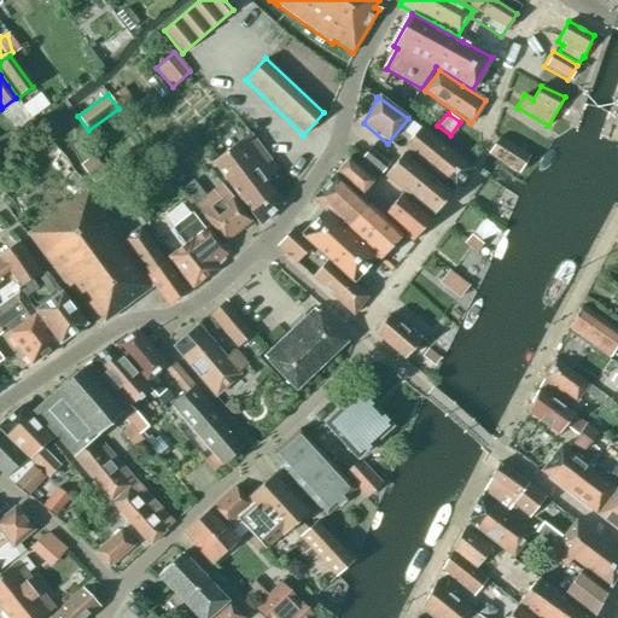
[(420,128),(402,151),(455,193),(473,170),(420,128)]
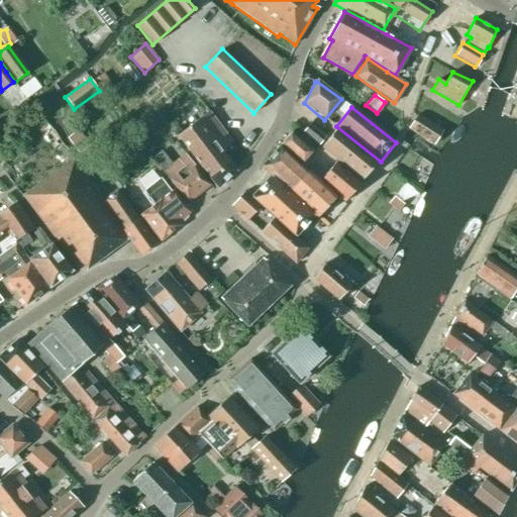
[(232,143),(219,127),(208,112),(177,136),(190,152),(217,188),(234,172),(221,152),(232,143)]
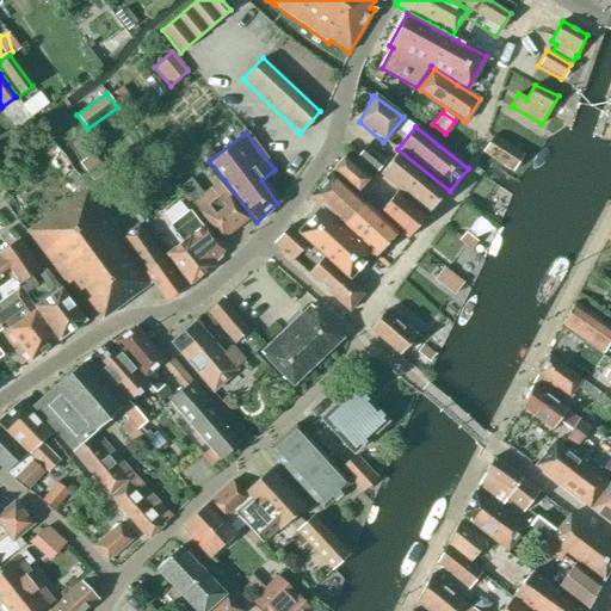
[(512,171),(522,155),(493,136),(482,152),(512,171)]
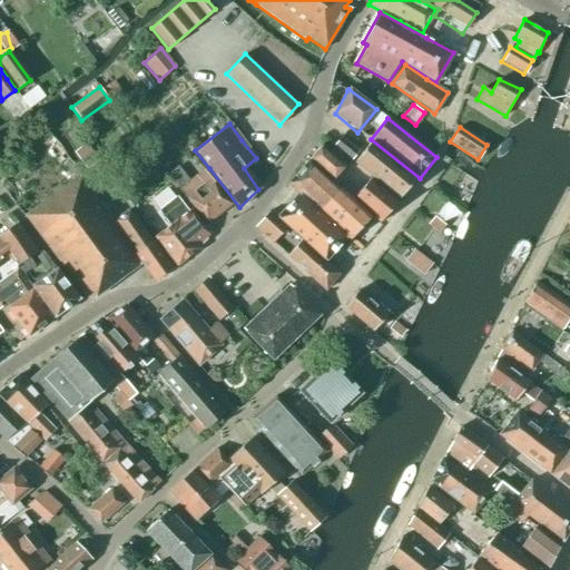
[(351,160),(359,151),(341,137),(333,146),(351,160)]
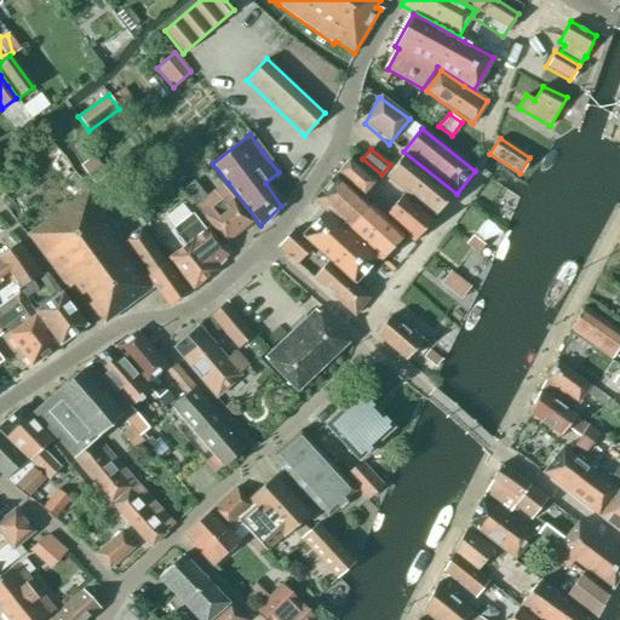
[(56,176),(64,168),(49,150),(41,158),(56,176)]
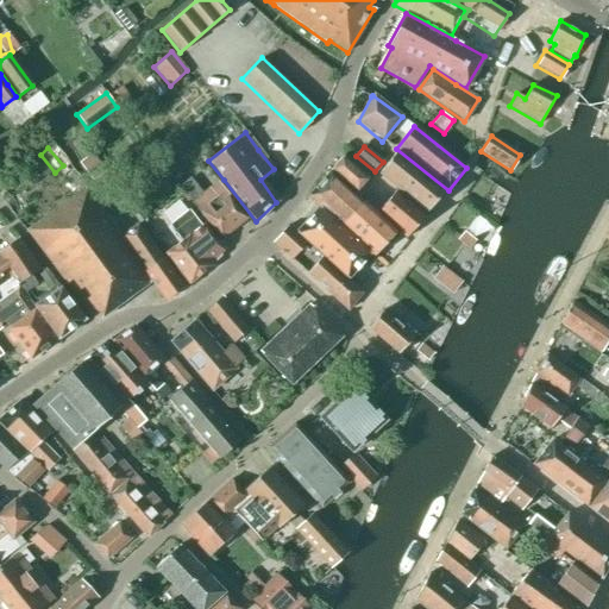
[(396,151),(378,174),(426,213),(444,192),(396,151)]
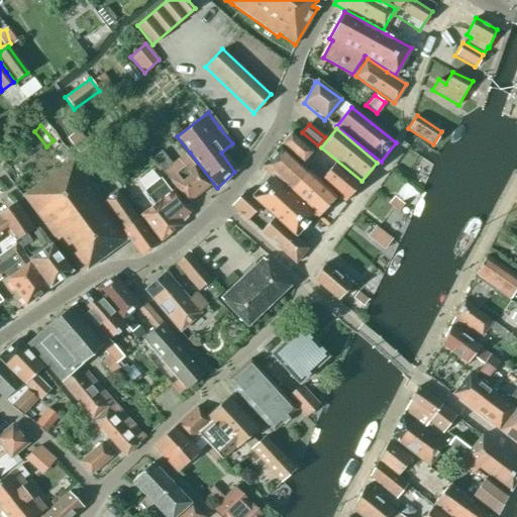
[(279,145),(300,165),(312,151),(291,132),(279,145)]
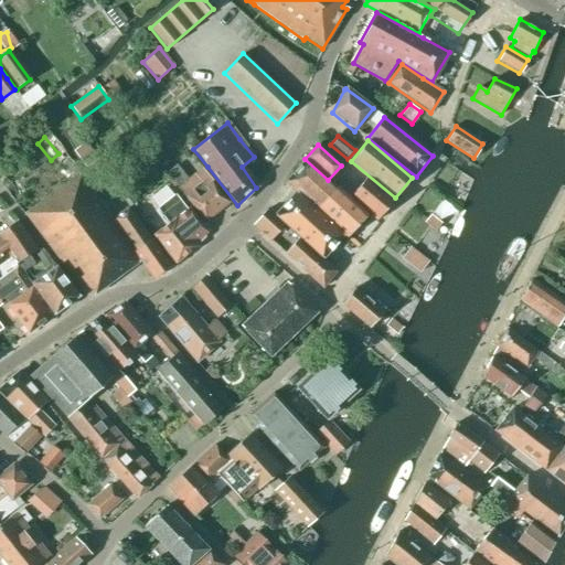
[(342,193),(328,180),(305,159),(285,182),(301,195),(322,215),(342,193)]
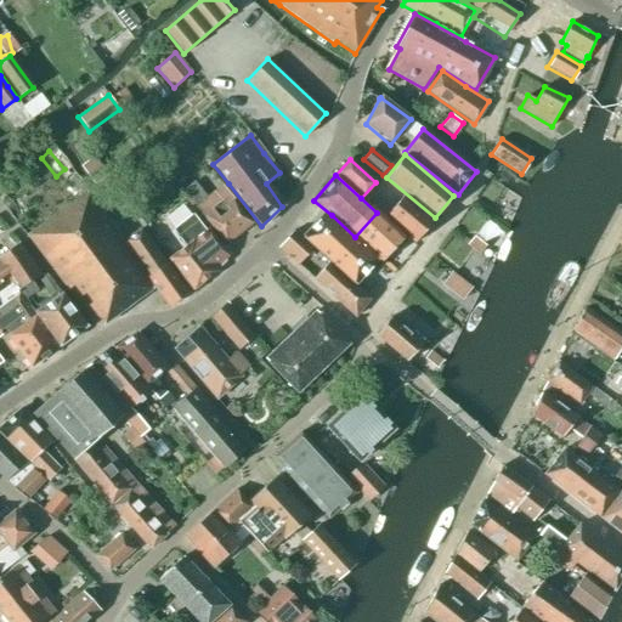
[(225,244),(252,224),(233,199),(232,199),(221,186),(205,199),(194,184),(182,191),(225,244)]
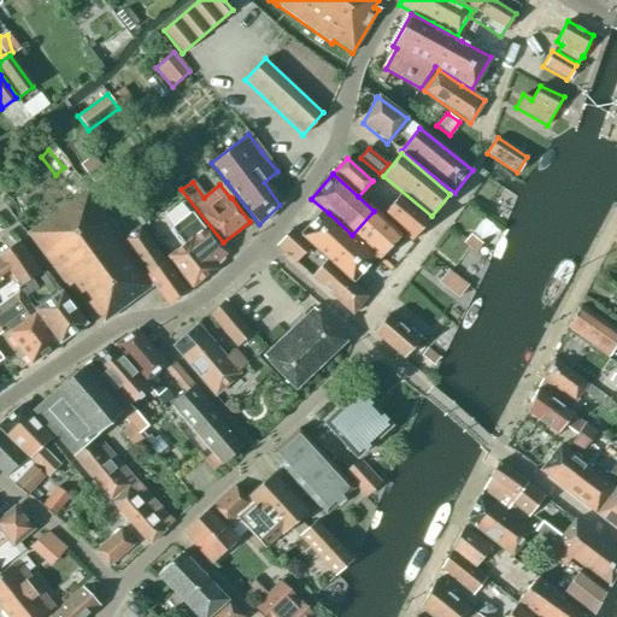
[(122,240),(86,191),(27,234),(97,327),(153,285),(122,240)]
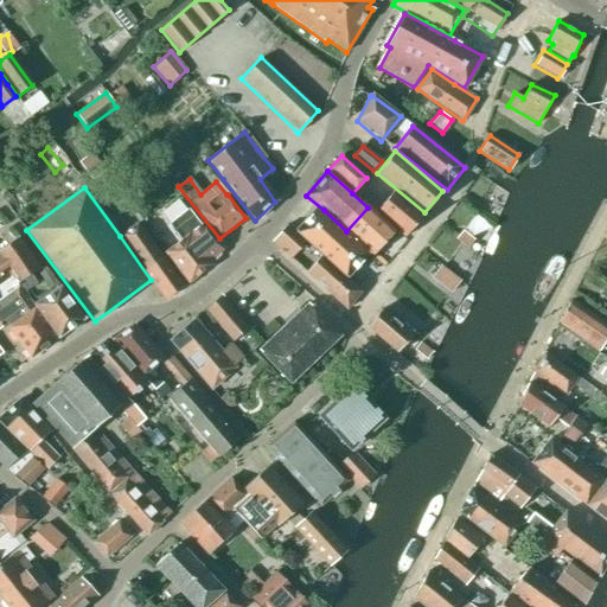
[(404,237),(422,215),(393,191),(381,205),(364,191),(358,199),(404,237)]
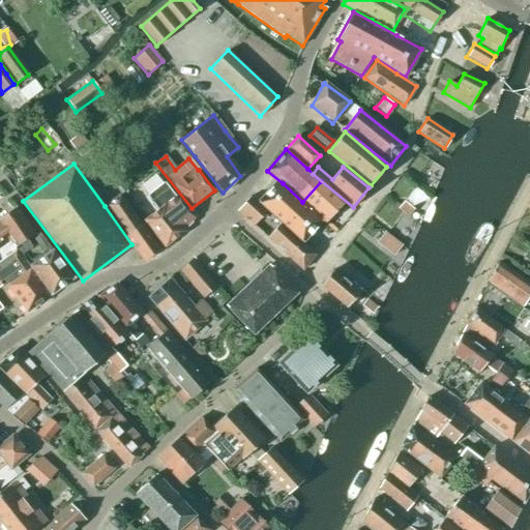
[(302,242),(321,222),(276,181),(258,202),(302,242)]
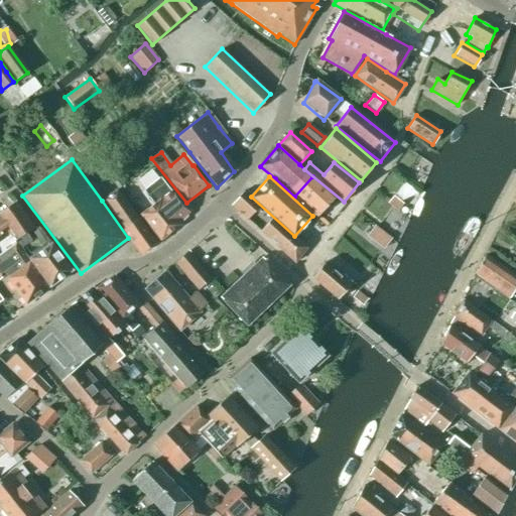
[(312,176),(294,197),(316,218),(336,197),(312,176)]
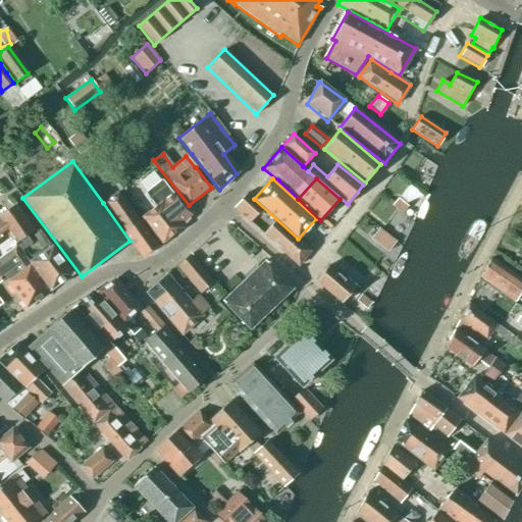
[(145,194),(155,207),(142,217),(161,244),(180,228),(178,225),(180,223),(184,223),(188,220),(189,217),(191,215),(173,192),(171,194),(161,180),(145,194)]
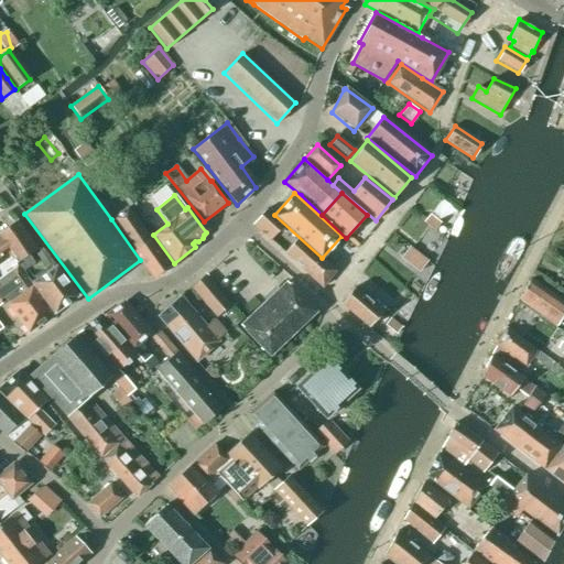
[(170,267),(127,207),(111,219),(140,260),(153,279),(170,267)]
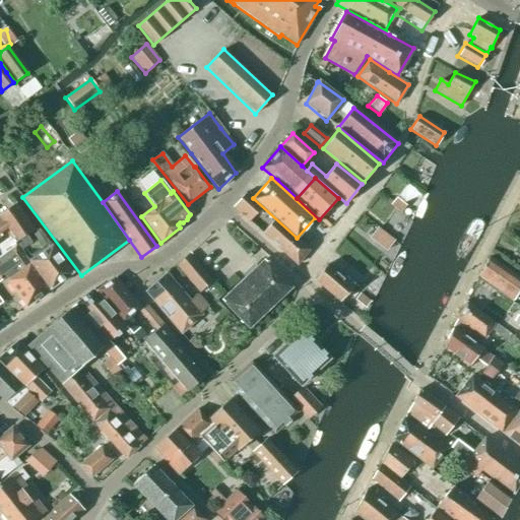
[(249,221),(262,207),(246,192),(233,207),(249,221)]
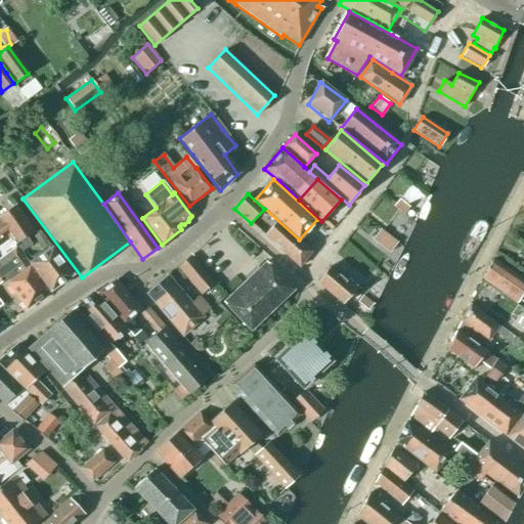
[(405,205),(403,203),(399,200),(393,207),(403,215),(409,208),(405,205)]
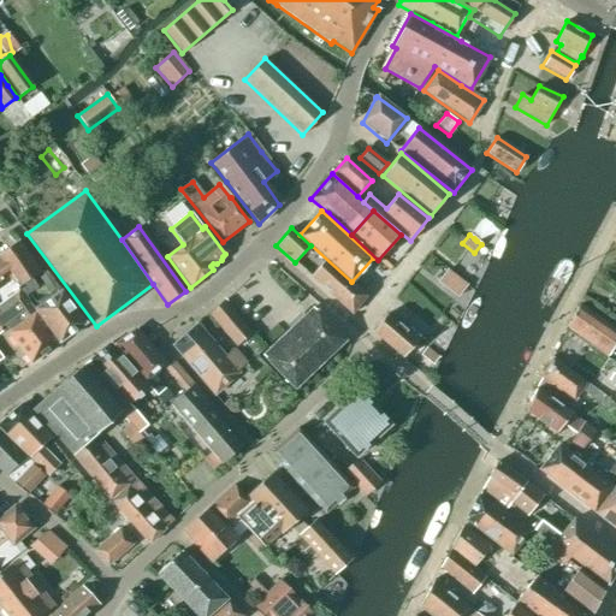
[(17,289),(39,273),(17,242),(0,254),(0,301),(11,292),(5,283),(11,279),(17,289)]
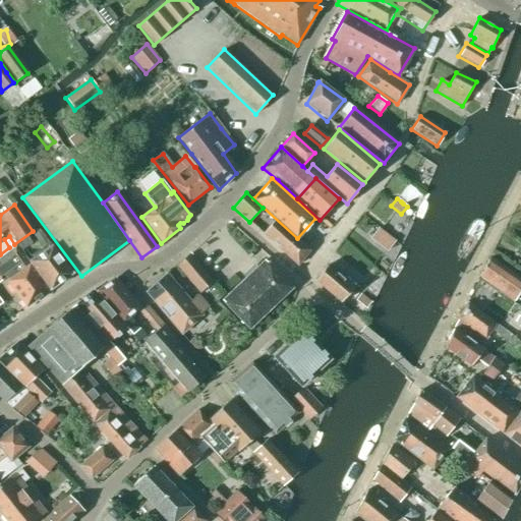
[(297,266),(309,250),(275,220),(262,234),(297,266)]
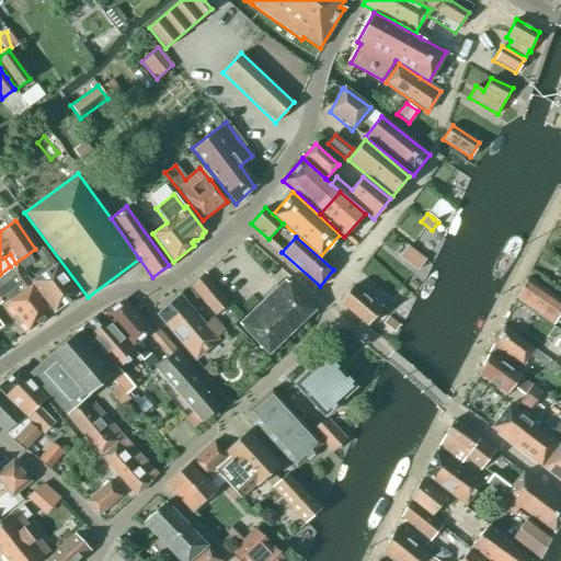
[(55,266),(46,254),(42,248),(30,256),(41,272),(32,278),(33,281),(31,283),(53,312),(77,295),(55,266)]
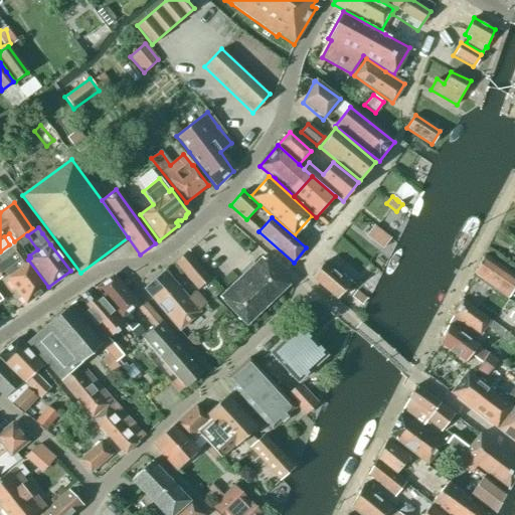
[(4,271),(20,260),(10,245),(0,251),(0,277),(5,274),(4,271)]
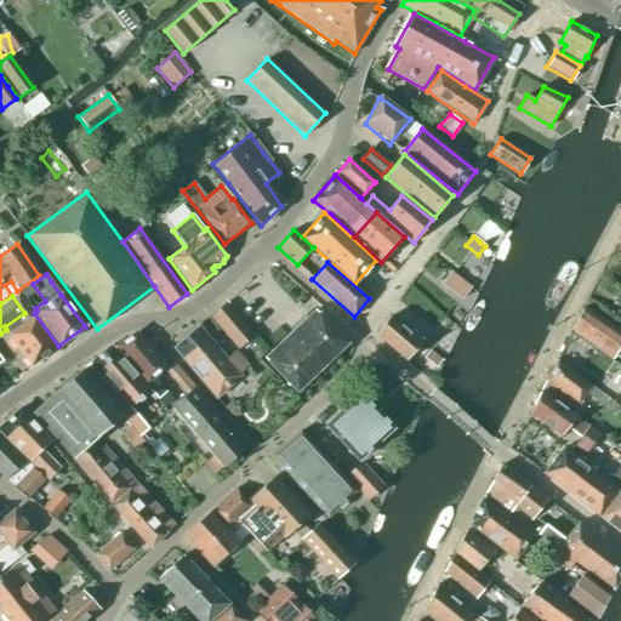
[(454,312),(438,300),(433,307),(448,319),(454,312)]
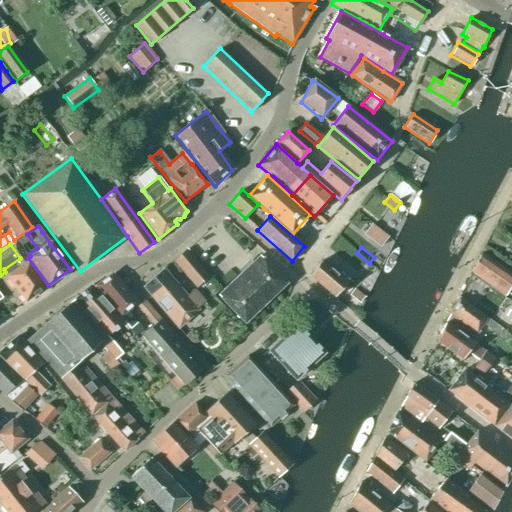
[(196,288),(208,278),(185,250),(173,261),(196,288)]
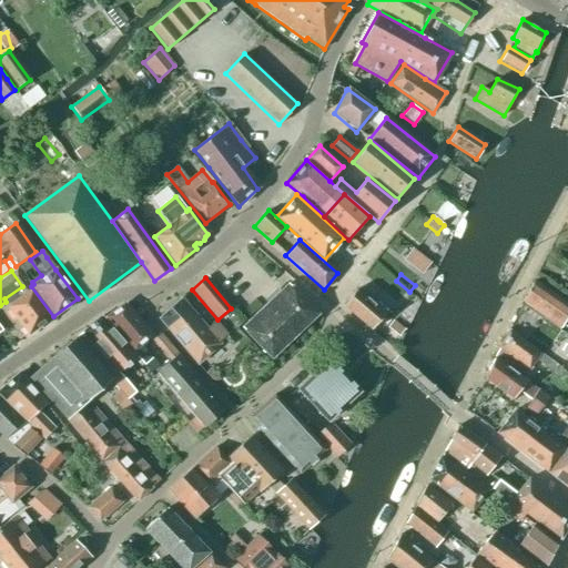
[(560,328),(567,315),(567,305),(534,282),(523,302),(560,328)]
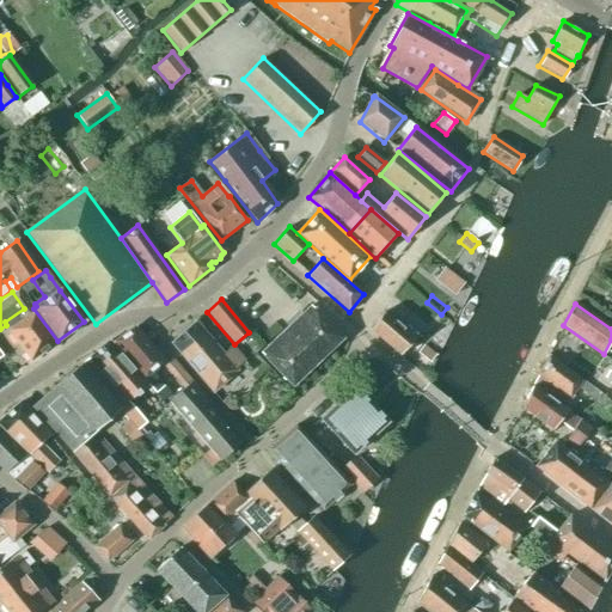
[(292,386),(342,340),(310,306),(261,354),(292,386)]
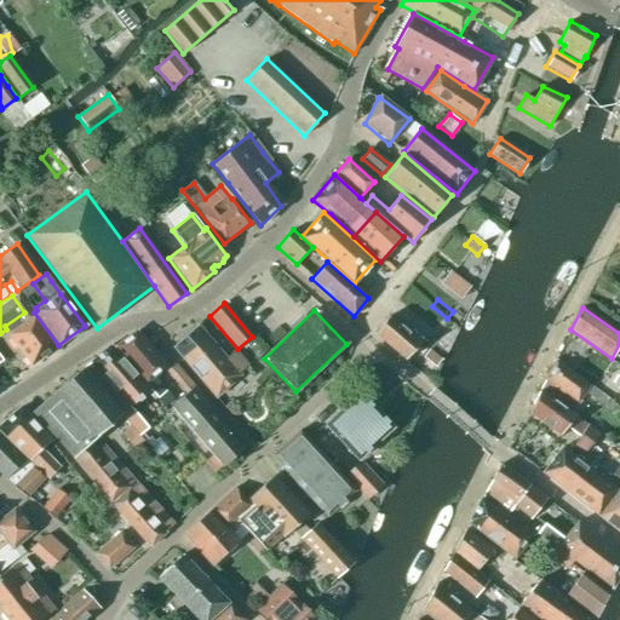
[(30,366),(58,345),(35,315),(7,336),(30,366)]
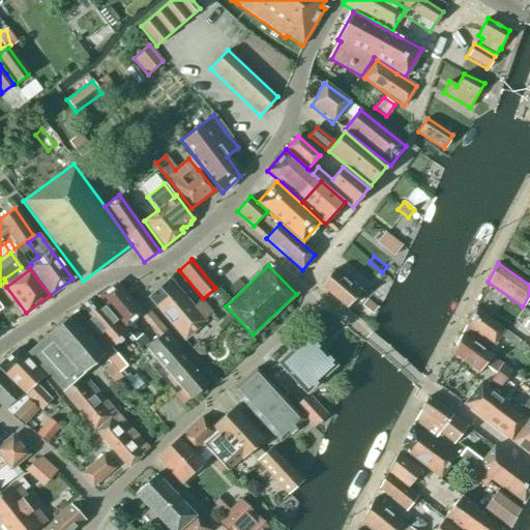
[(347,308),(359,294),(332,270),(320,286),(347,308)]
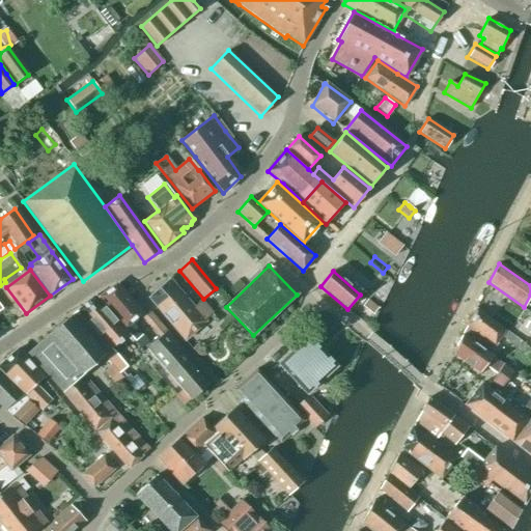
[(369,282),(357,272),(348,282),(361,292),(369,282)]
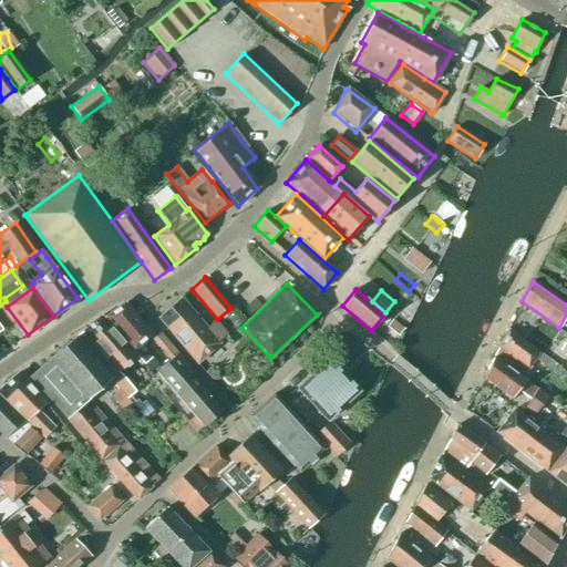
[(217,342),(226,336),(214,321),(205,328),(179,299),(158,319),(196,363),(218,343),(217,342)]
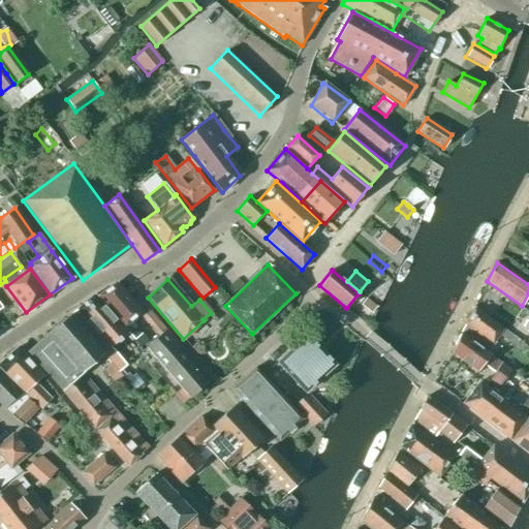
[(133,340),(141,334),(130,322),(142,312),(117,282),(96,297),(123,328),(133,340)]
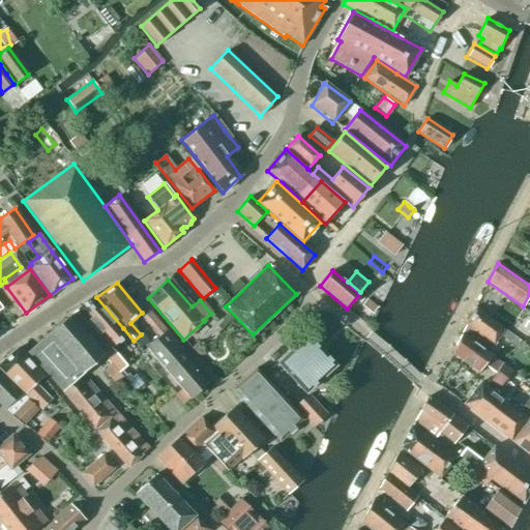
[(77,311),(69,316),(102,355),(104,355),(117,373),(125,366),(110,348),(127,334),(122,327),(94,295),(77,311)]
